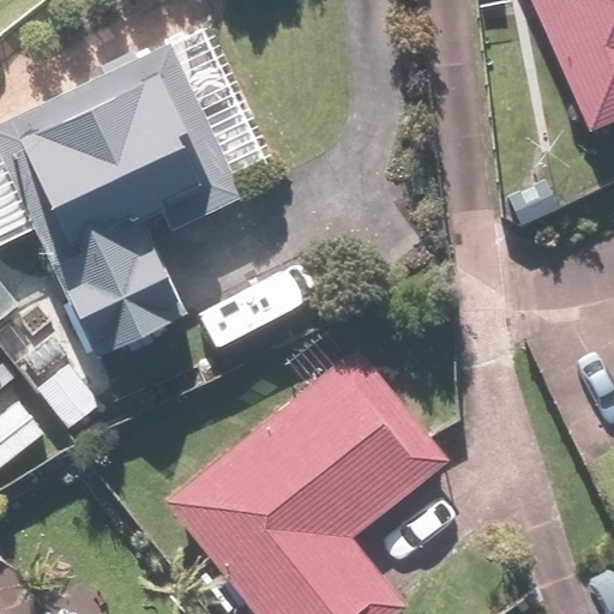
[(613,0),(529,0),(585,133),(613,120),(613,0)]
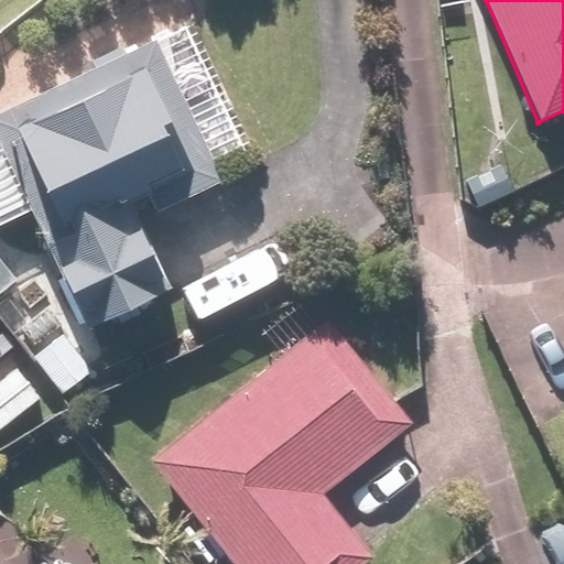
[(0,224),(31,210),(80,329),(175,290),(134,191),(240,147),(191,26),(0,105),(0,224)]
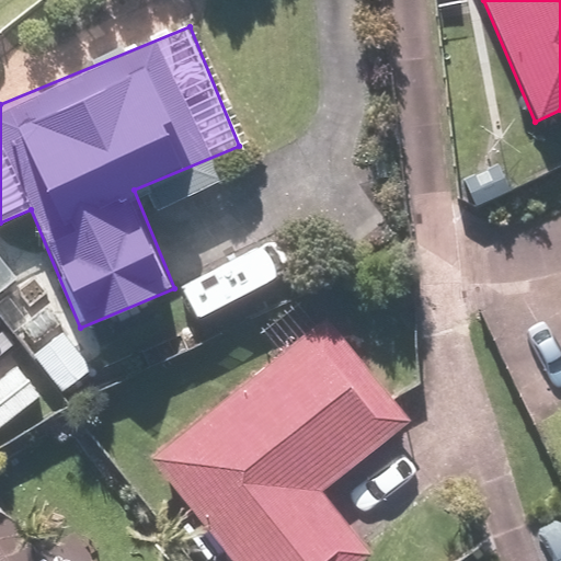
[(150,460),(233,560),(370,560),(376,558),(320,491),(408,418),(323,316),(318,321),(296,296),(258,327),(279,353),(150,460)]
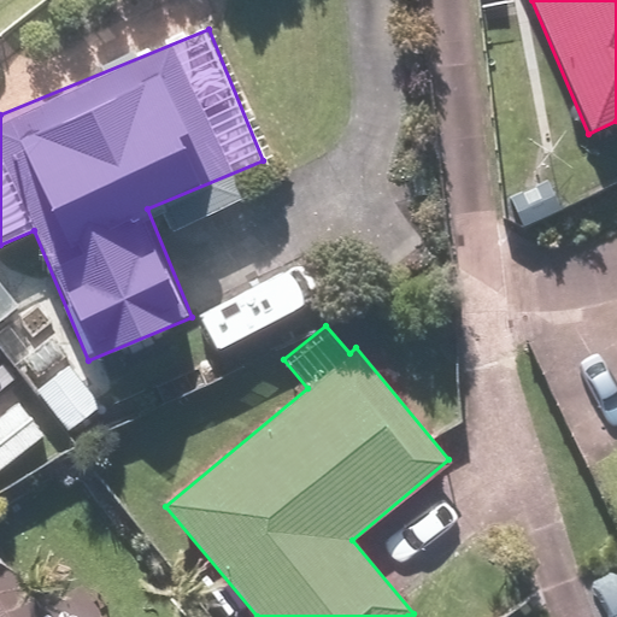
[(0,341),(0,401),(29,380),(0,341)]
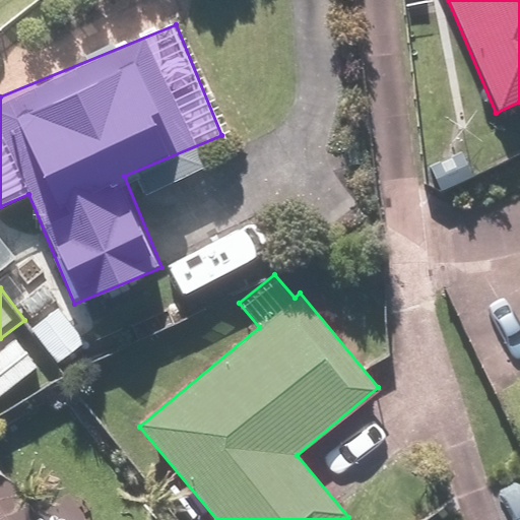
[(63,306),(30,330),(58,368),(90,344),(63,306)]
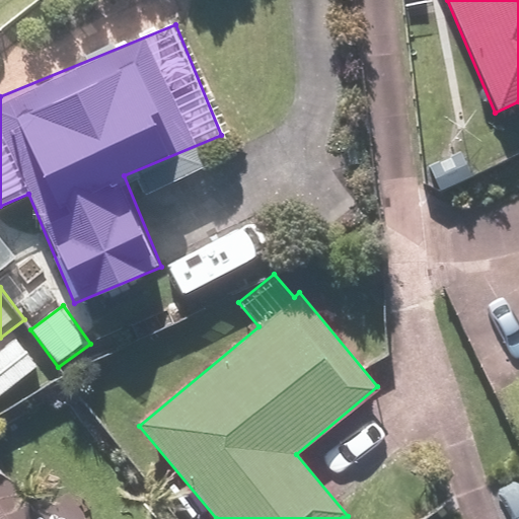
[(14,336),(0,347),(0,398),(40,367),(14,336)]
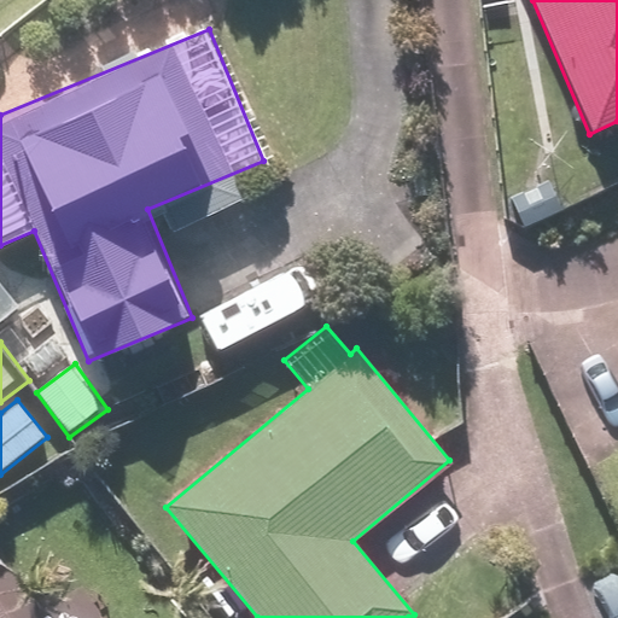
[(0,617),(12,617),(0,598),(0,617)]
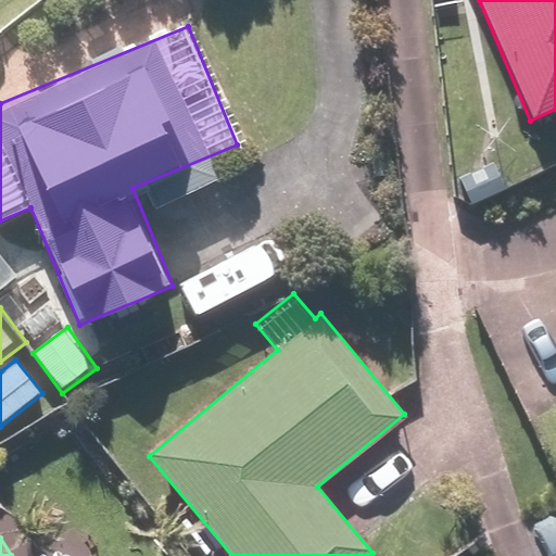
All buildings are outlined.
